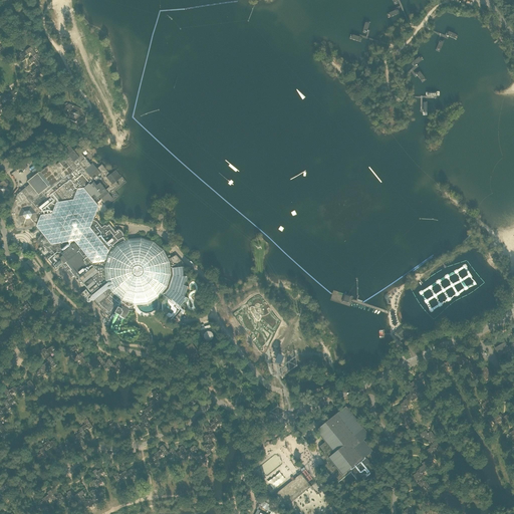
[(396,11),(387,14),(389,19),(400,15),(398,10),(396,11)]
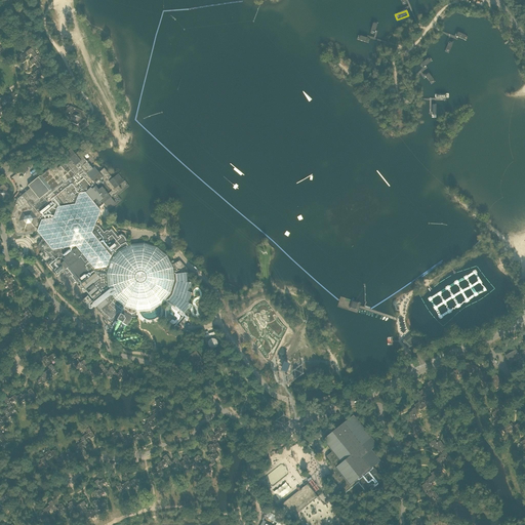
[(468,37),(456,32),(454,37),(457,38),(466,41),(468,37)]
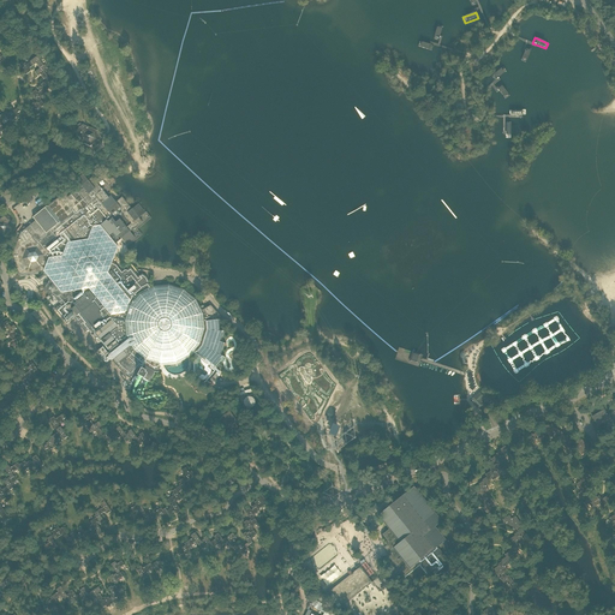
[(532,49),(527,47),(525,51),(520,60),(526,63),(532,49)]
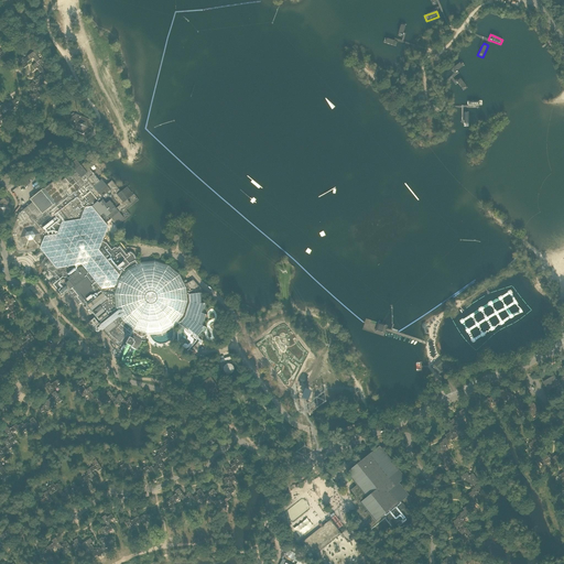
[(33,58),(35,63),(40,61),(36,55),(40,53),(38,50),(28,56),(28,57),(30,61),(33,58)]
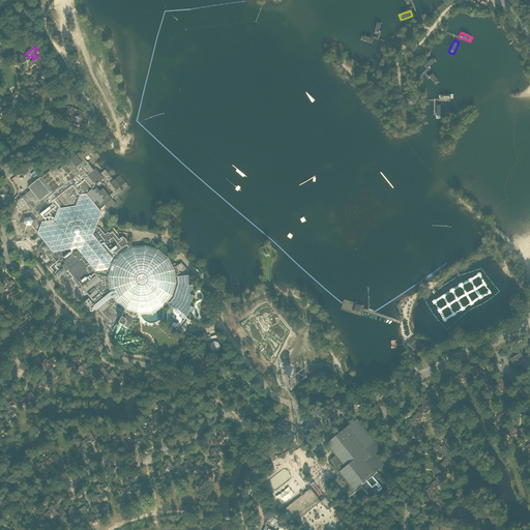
[(25,59),(28,57),(26,54),(22,57),(19,54),(16,56),(22,64),(26,62),(25,59)]
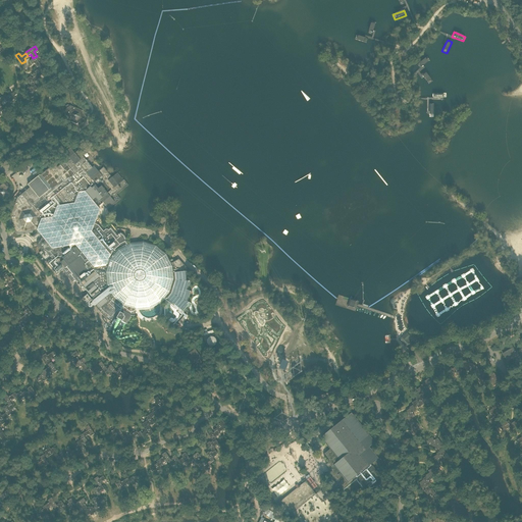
[(37,67),(38,67),(41,65),(37,60),(40,58),(38,55),(37,56),(33,58),(29,61),(32,66),(35,64),(37,67)]
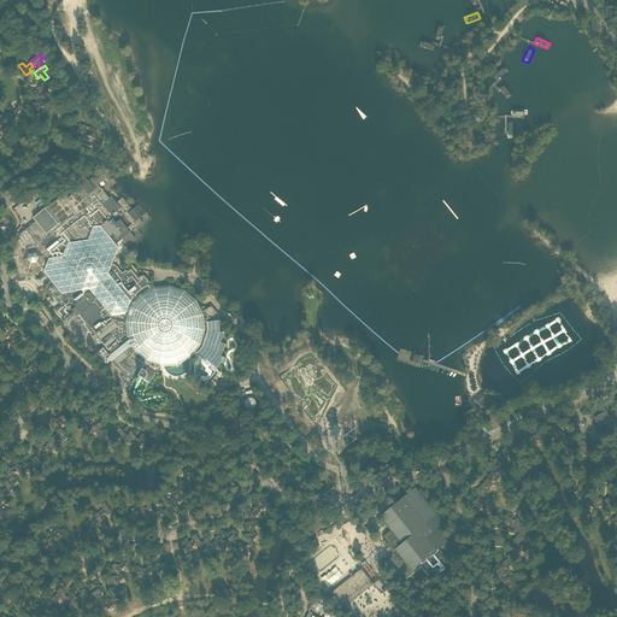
[(507,72),(505,69),(494,76),(498,80),(499,78),(507,72)]
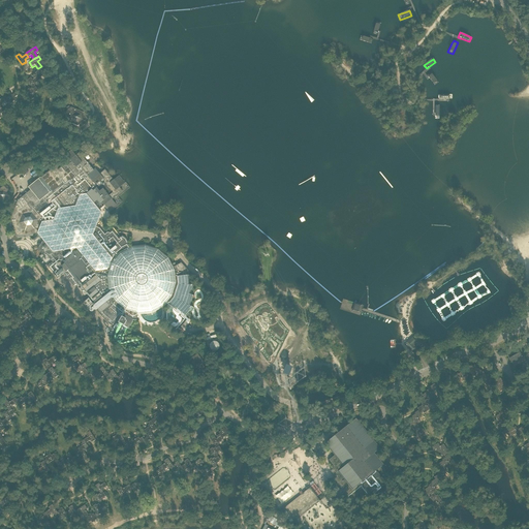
[(32,75),(34,79),(36,76),(38,80),(43,75),(42,73),(45,71),(41,66),(38,68),(39,69),(35,72),(36,74),(35,75),(34,74),(32,75)]
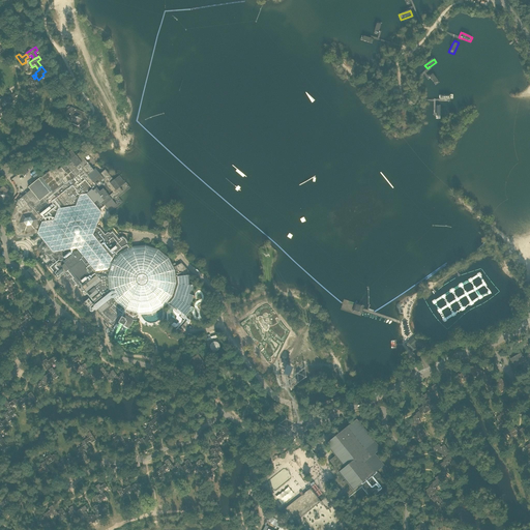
[(431,72),(428,76),(430,79),(435,86),(439,83),(431,72)]
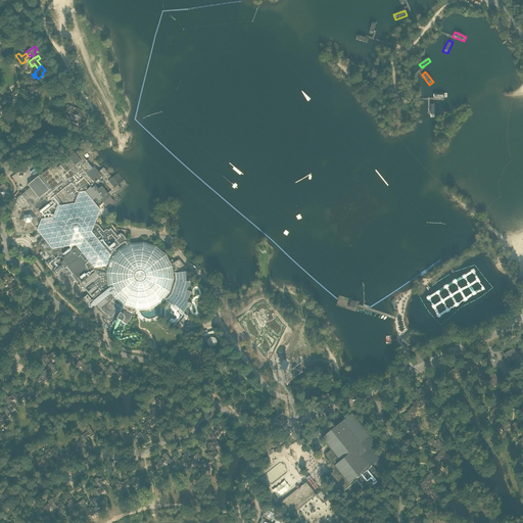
[(32,87),(30,88),(30,90),(35,86),(34,83),(39,80),(38,79),(36,76),(34,78),(32,79),(31,77),(27,80),(32,87)]
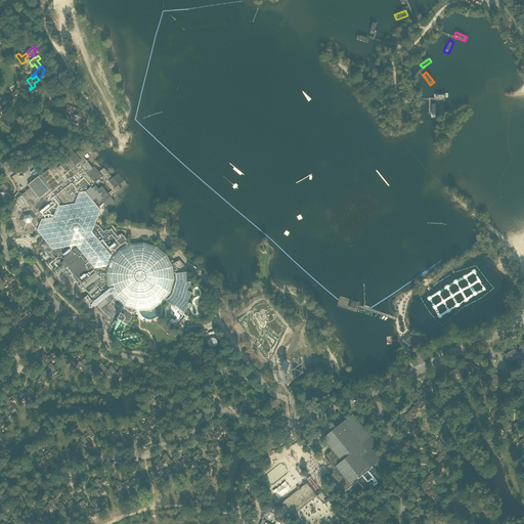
[(30,90),(30,88),(29,87),(26,90),(31,98),(34,96),(32,93),(38,89),(35,86),(30,90)]
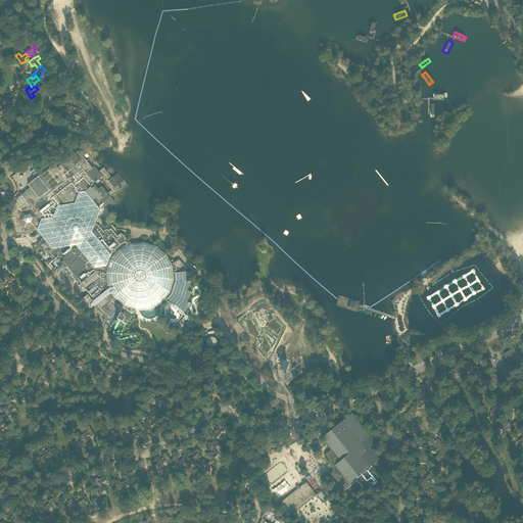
[(2,97),(5,100),(6,102),(9,101),(10,102),(15,99),(14,97),(16,95),(14,92),(13,93),(12,95),(11,93),(6,96),(5,95),(2,97)]
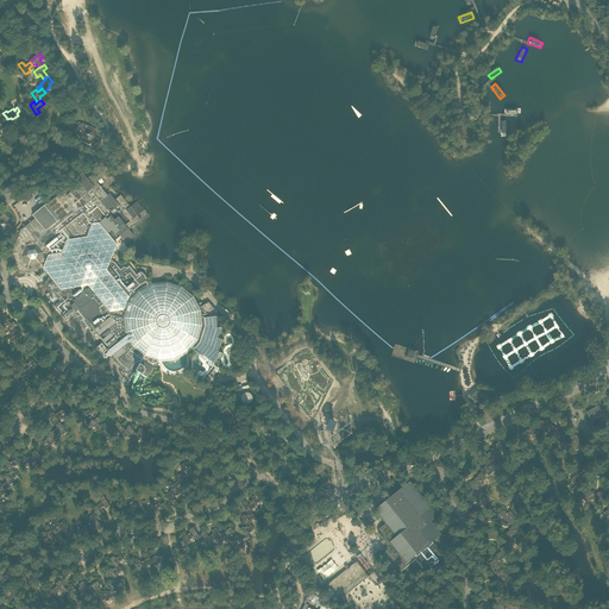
[(92,333),(98,340),(100,338),(112,352),(110,355),(114,362),(123,371),(126,374),(136,381),(138,381),(143,384),(145,380),(149,381),(154,371),(157,371),(158,364),(163,364),(175,363),(187,357),(189,353),(192,350),(193,351),(196,355),(196,356),(198,356),(199,358),(202,363),(203,363),(203,368),(207,371),(202,374),(200,374),(196,378),(207,387),(211,382),(206,377),(213,368),(212,365),(213,364),(214,365),(224,355),(220,353),(223,344),(224,341),(220,340),(224,328),(219,328),(218,313),(208,303),(199,308),(194,297),(182,288),(167,283),(151,284),(150,286),(146,281),(148,281),(145,275),(140,271),(137,275),(130,265),(126,268),(124,268),(120,270),(114,263),(111,262),(117,245),(114,242),(117,240),(120,237),(125,243),(135,237),(129,230),(140,220),(137,217),(144,211),(137,202),(131,207),(121,195),(114,200),(110,194),(107,195),(92,176),(87,179),(82,173),(74,180),(79,186),(75,189),(73,186),(68,189),(70,193),(67,195),(66,193),(61,196),(60,195),(48,205),(46,205),(32,215),(35,219),(20,231),(10,259),(20,272),(44,269),(44,270),(43,270),(43,271),(43,272),(44,274),(45,275),(46,275),(48,274),(50,276),(45,284),(48,293),(45,295),(50,300),(46,303),(49,306),(55,301),(58,305),(55,307),(67,321),(73,315),(85,330),(88,326),(93,332),(92,333)]
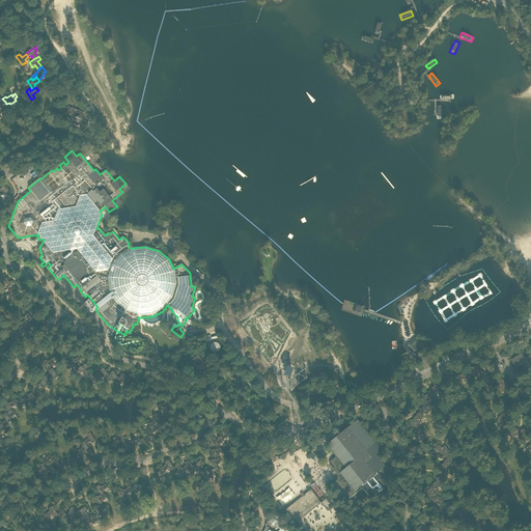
[(0,200),(2,203),(10,197),(7,193),(10,191),(4,183),(0,186),(0,200)]
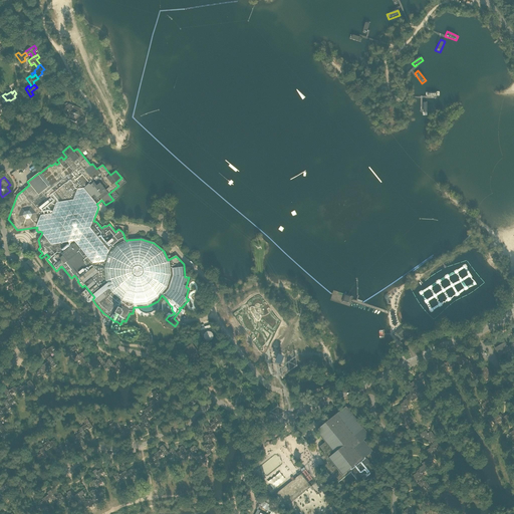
[(402,342),(405,345),(409,340),(405,336),(404,337),(402,335),(405,332),(401,328),(394,335),(400,341),(401,340),(402,341),(402,342)]
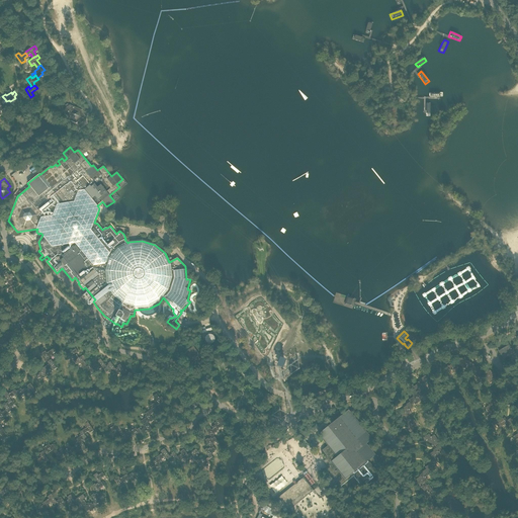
[(499,351),(503,358),(513,352),(509,345),(499,351)]
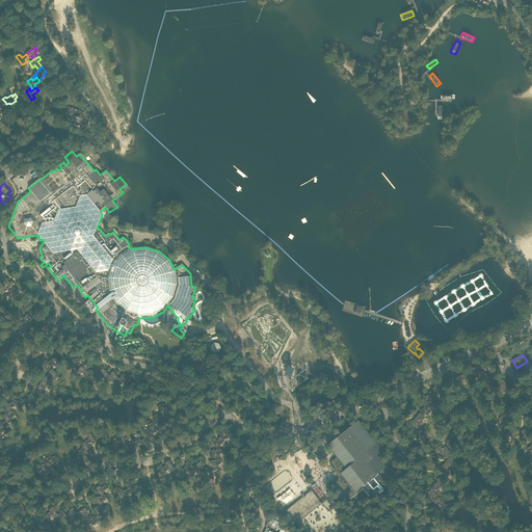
[(197,370),(196,368),(200,366),(201,368),(205,365),(200,355),(188,363),(194,372),(197,370)]
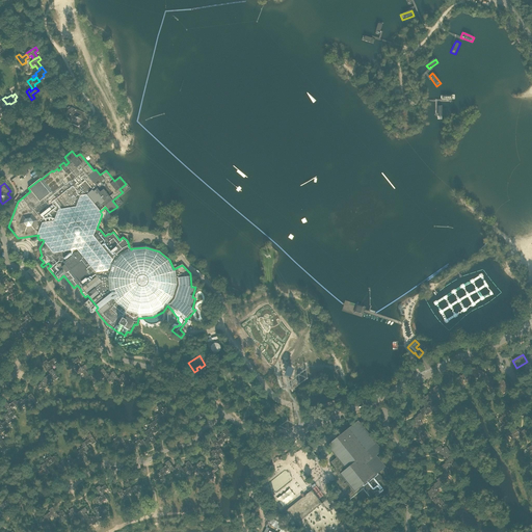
[(43,363),(50,374),(50,375),(54,372),(52,369),(51,370),(49,367),(57,361),(55,357),(48,363),(47,361),(43,363)]
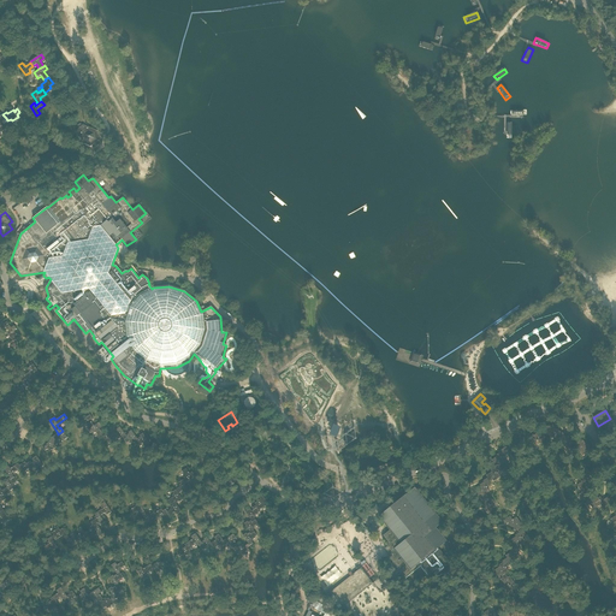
[(86,422),(89,428),(94,426),(90,421),(93,419),(90,414),(81,421),(83,425),(86,422)]
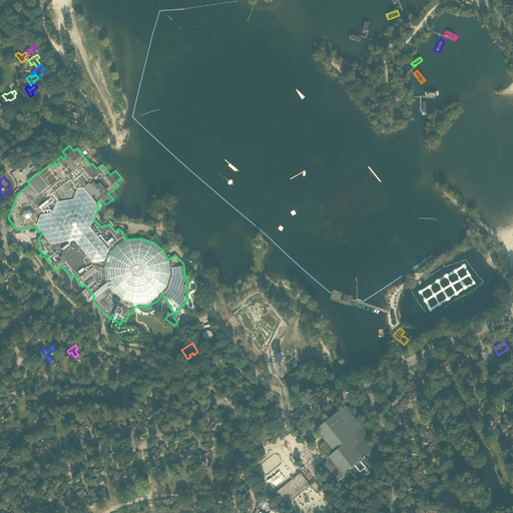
[(78,359),(82,364),(85,362),(85,361),(83,357),(85,356),(82,352),(78,355),(74,357),(73,358),(75,361),(78,359)]
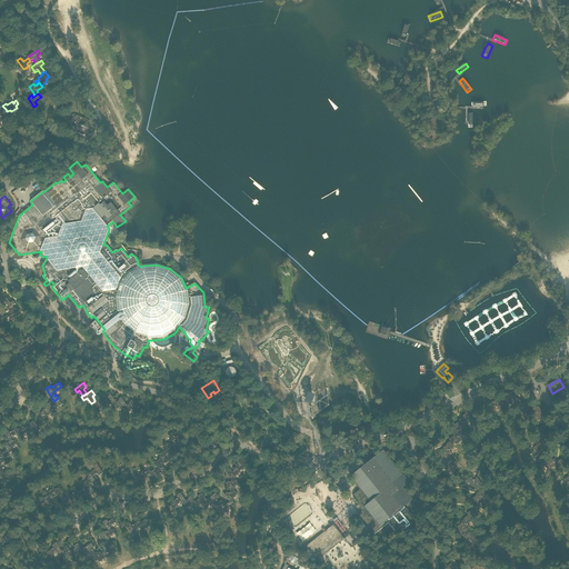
[(516,406),(518,405),(521,402),(519,399),(518,399),(515,396),(513,397),(510,392),(508,393),(508,392),(505,395),(507,398),(503,399),(506,402),(507,402),(509,405),(512,402),(516,406)]
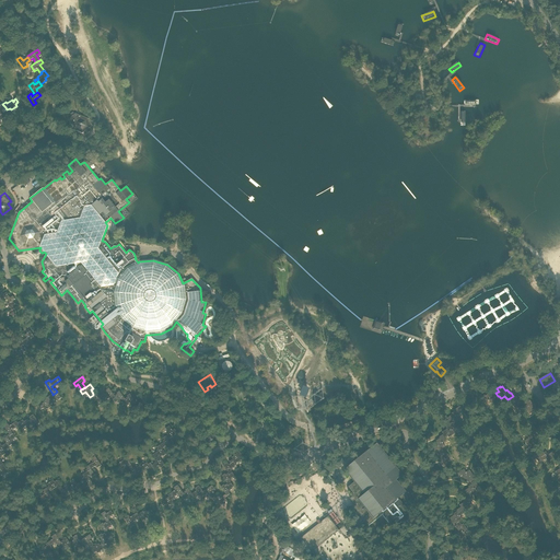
[(109,396),(112,399),(115,397),(115,396),(109,388),(105,391),(106,393),(105,394),(102,396),(104,399),(109,396)]
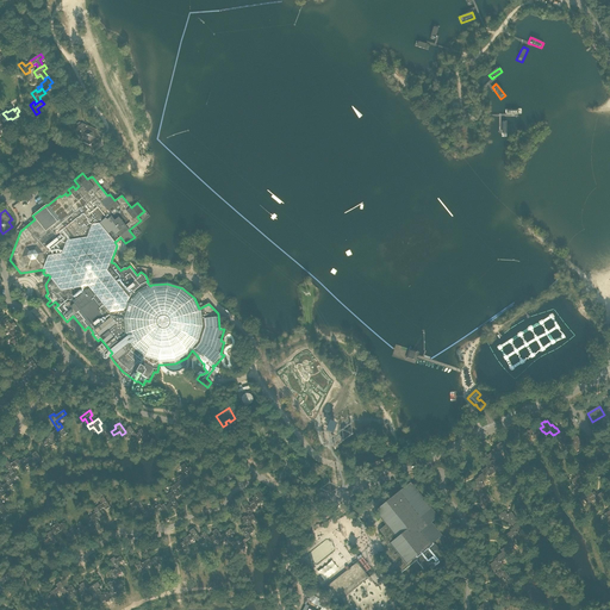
[(330,423),(327,431),(328,431),(334,434),(337,427),(330,423)]
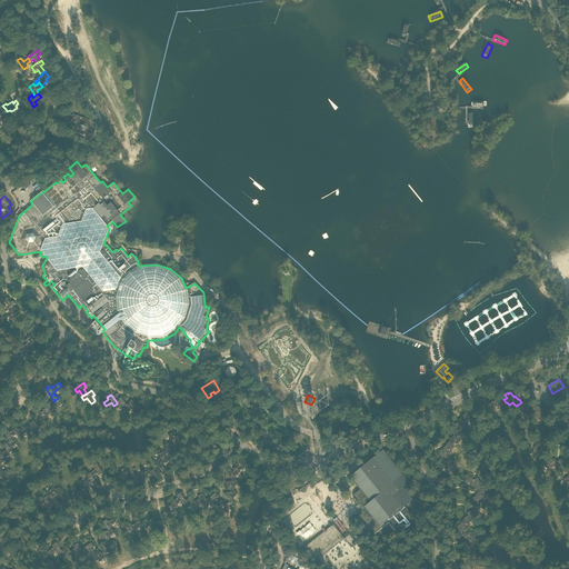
[(122,406),(123,409),(128,407),(127,406),(121,397),(118,399),(119,400),(117,402),(117,403),(113,406),(116,409),(122,406)]
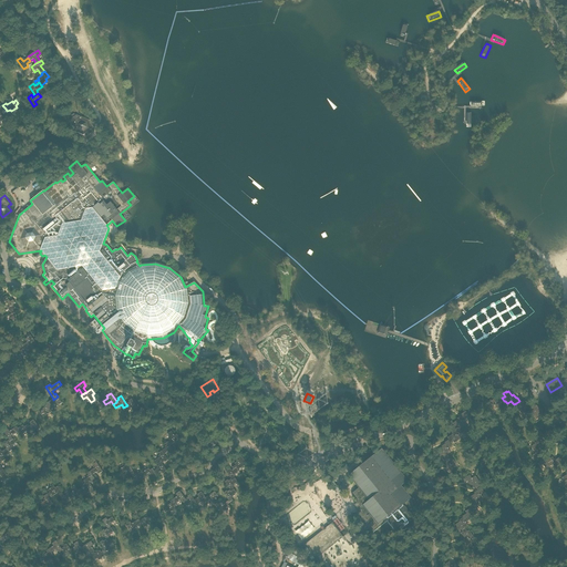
[(503,402),(504,401),(502,398),(501,395),(496,399),(495,398),(491,401),(491,400),(487,402),(491,408),(494,405),(497,409),(504,404),(503,402)]
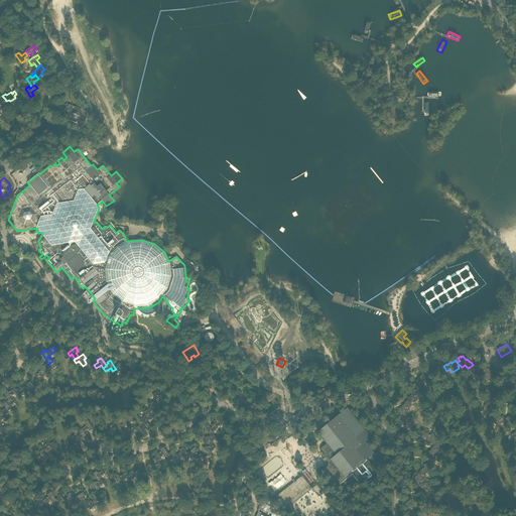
[(48,363),(44,366),(46,369),(51,366),(53,369),(56,367),(52,361),(48,364),(48,363)]
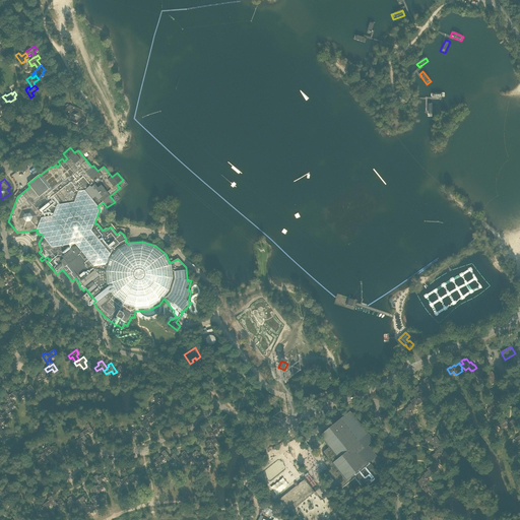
[(91,375),(96,371),(94,368),(98,366),(96,365),(92,367),(91,365),(87,368),(86,367),(83,369),(86,375),(89,373),(91,375)]
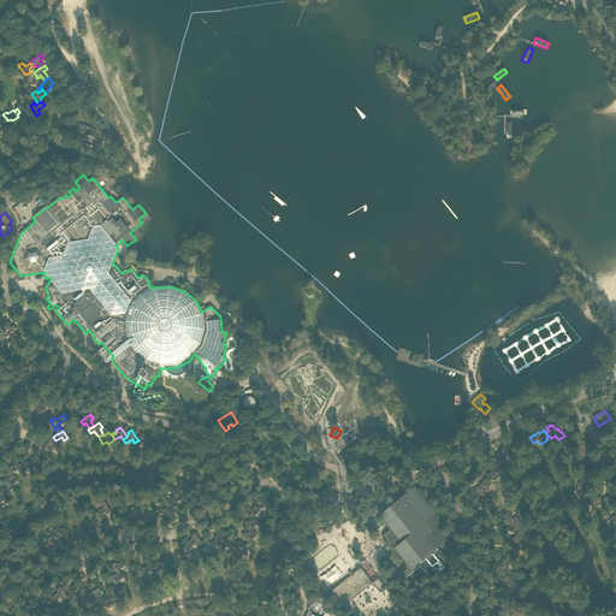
[(138,440),(134,443),(137,446),(143,443),(146,446),(150,444),(143,433),(140,436),(141,437),(137,439),(138,440)]
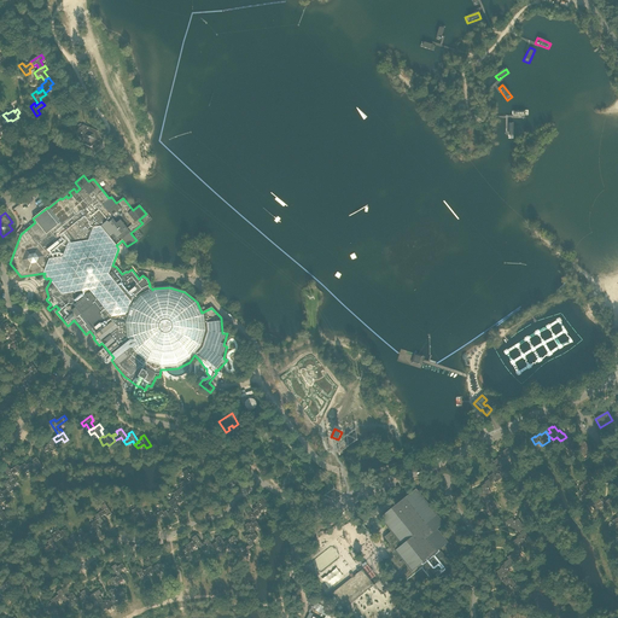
[(575,452),(578,449),(581,448),(577,444),(573,441),(572,442),(569,437),(567,438),(566,437),(563,439),(565,443),(563,444),(567,450),(572,448),(575,452)]
